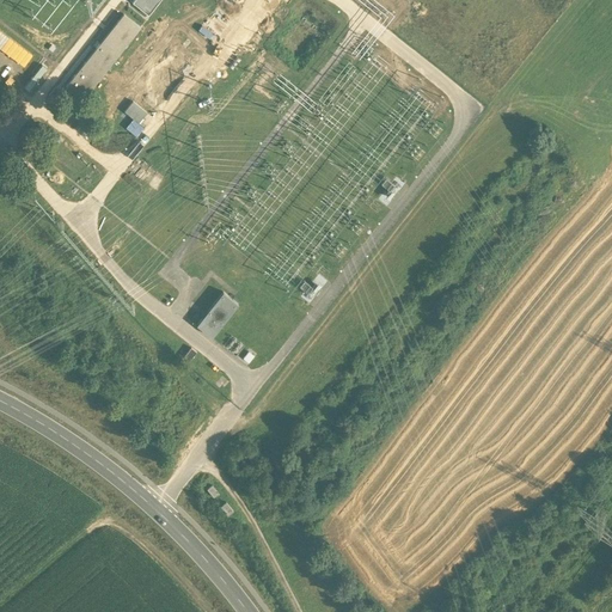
[(160,0),(134,0),(132,4),(148,16),(160,0)]
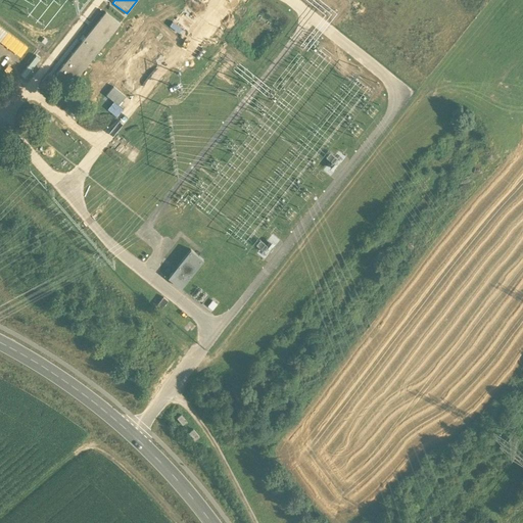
[(105,12),(55,75),(69,86),(120,25),(105,12)]
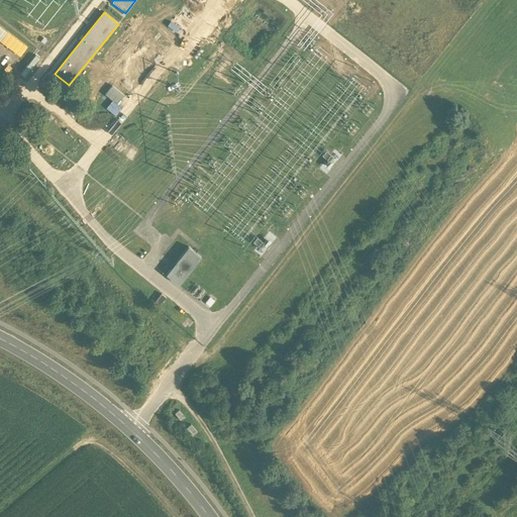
[(24,80),(15,73),(11,78),(20,85),(24,80)]
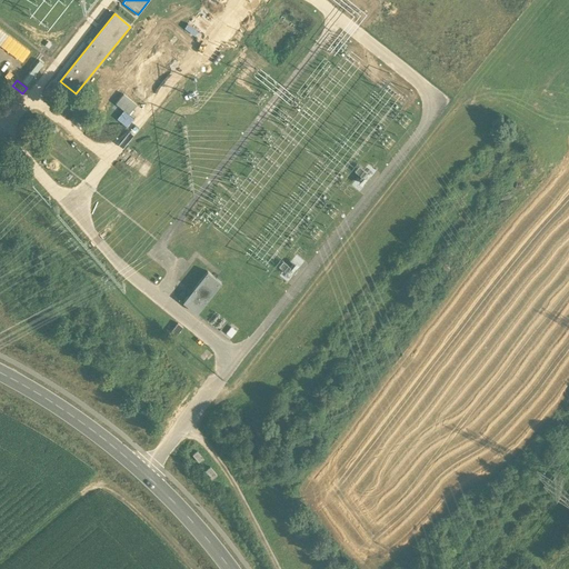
[(123,93),(116,102),(129,113),(137,105),(123,93)]
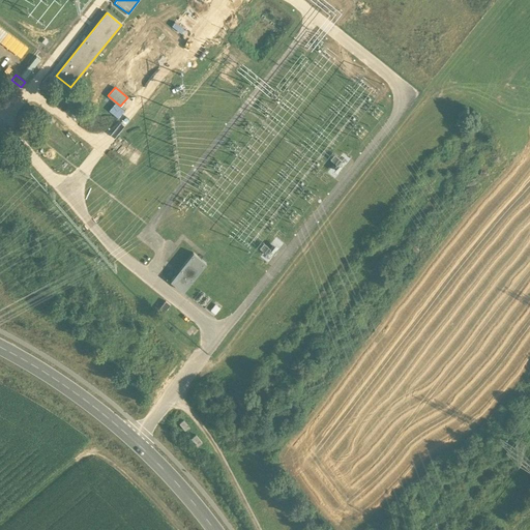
[(166,276),(170,281),(193,253),(187,248),(166,276)]
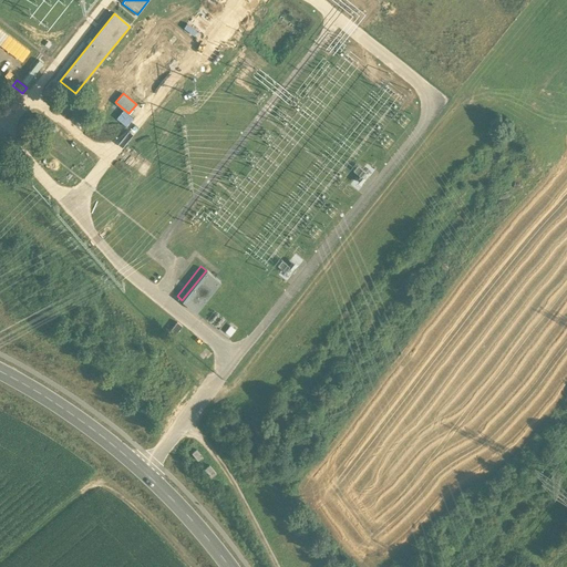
[(206,271),(182,301),(195,312),(219,282),(206,271)]
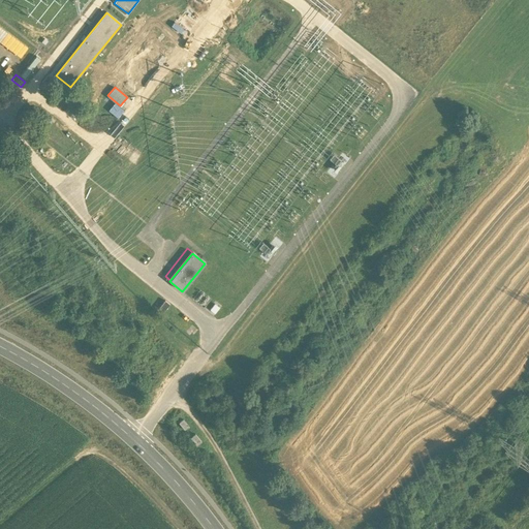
[(164,301),(156,311),(161,315),(169,305),(164,301)]
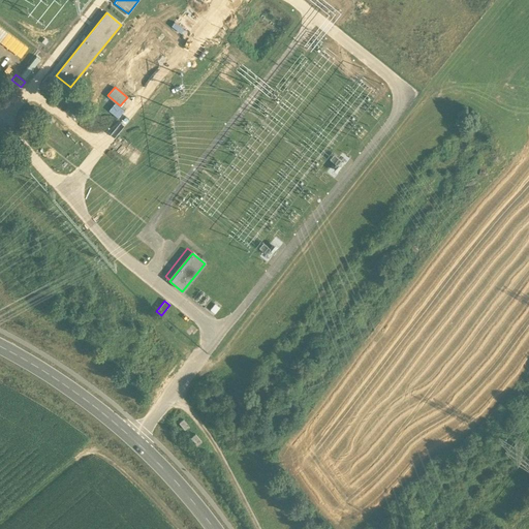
[(191,437),(197,444),(201,441),(195,433),(191,437)]
